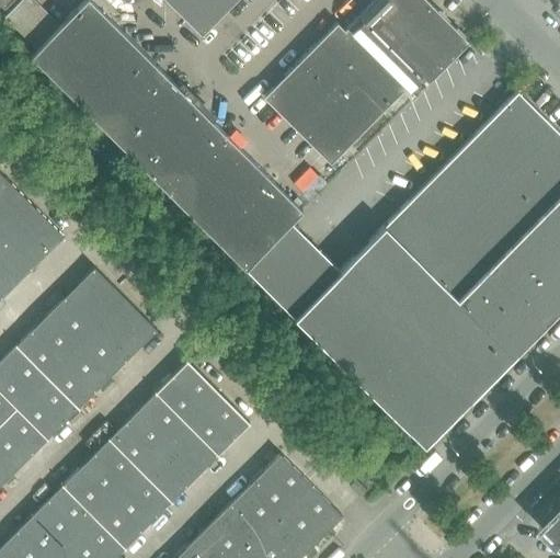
[(0,0),(0,6),(4,10),(13,0),(0,0)]
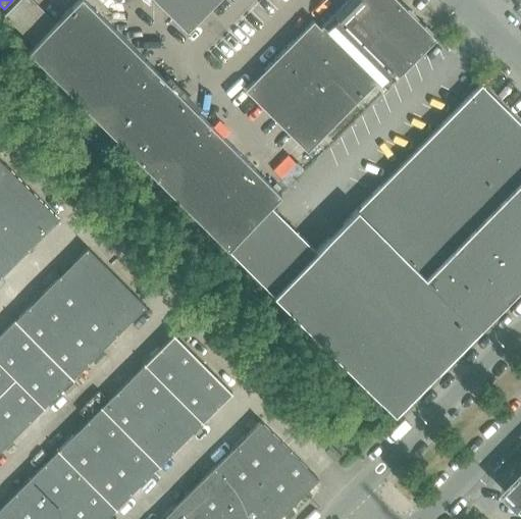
[(181,99),(105,22),(82,0),(81,0),(56,26),(30,0),(22,0),(5,18),(34,47),(29,53),(128,152),(181,99)]
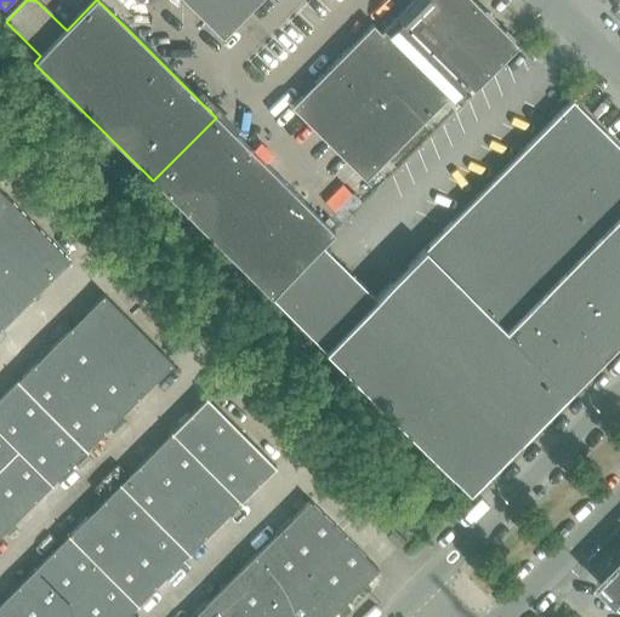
[(263,1),(262,0),(181,0),(223,41),(263,1)]
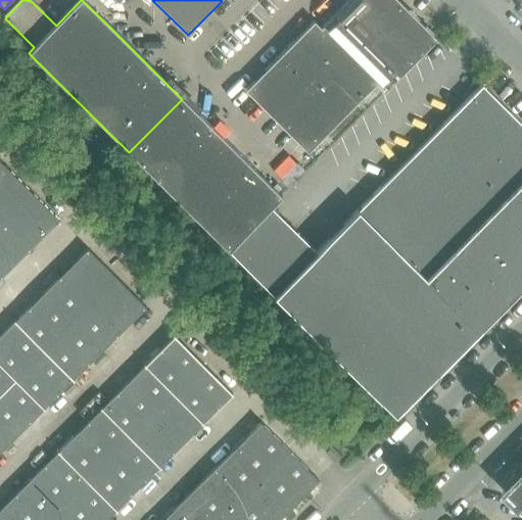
[(437,41),(395,0),(349,0),(321,30),(375,86),(384,94),(437,41)]
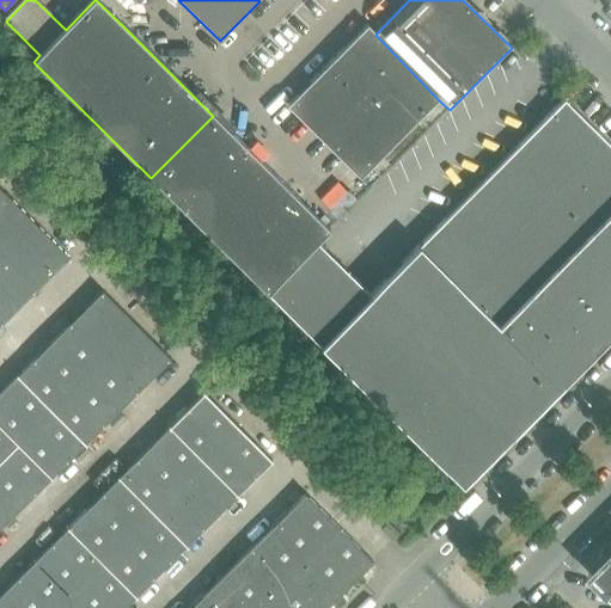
[(439,100),(376,35),(368,26),(328,67),(287,108),(360,180),(401,140),(439,100)]
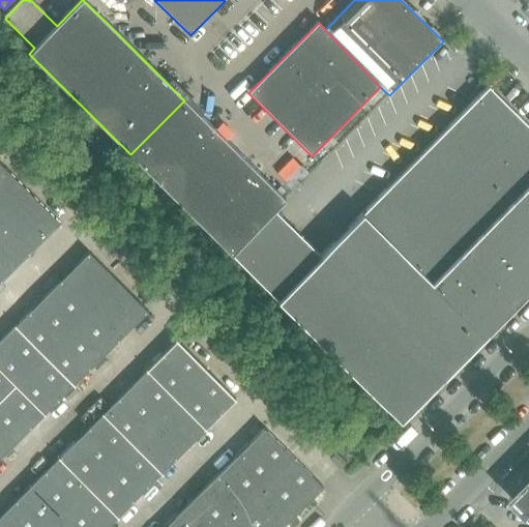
[(528,126),(489,87),(321,257),(275,211),(232,255),(401,422),(528,292),(528,126)]
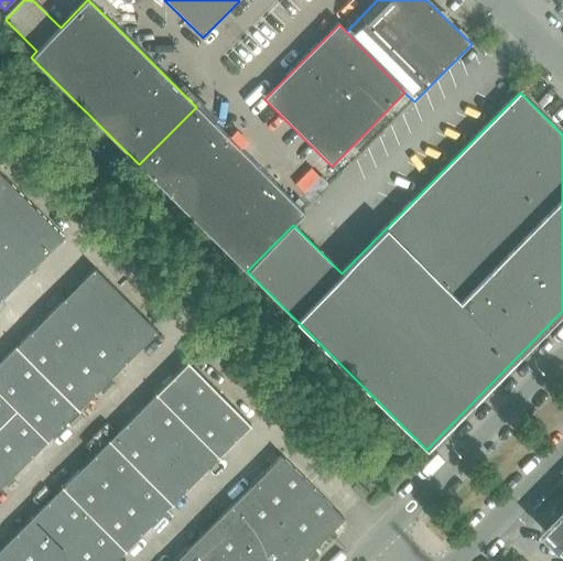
[(229,170),(214,155),(229,140),(196,107),(139,164),(201,226),(238,189),(253,204),(274,184),(245,154),(229,170)]
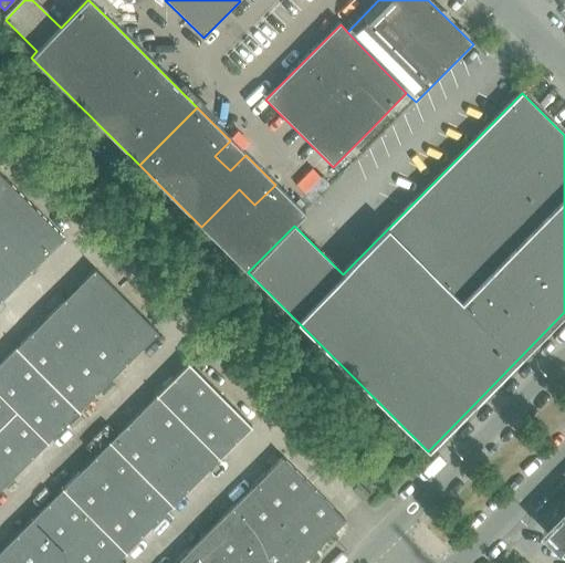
[(230,170),(246,155),(230,141),(215,156),(230,170)]
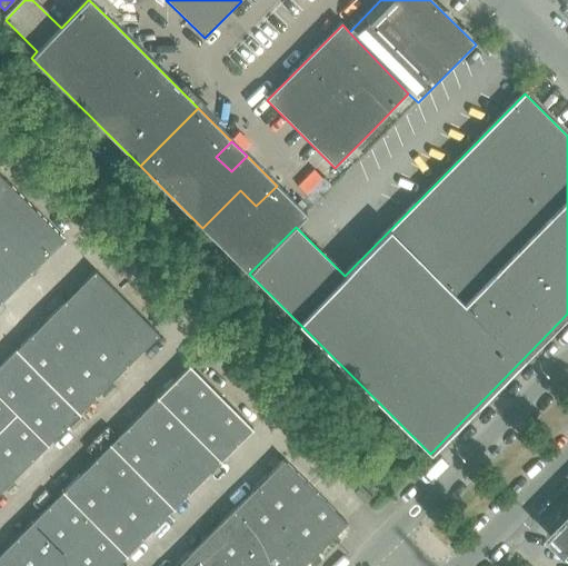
[(0,306),(65,241),(1,177),(0,177),(0,306)]
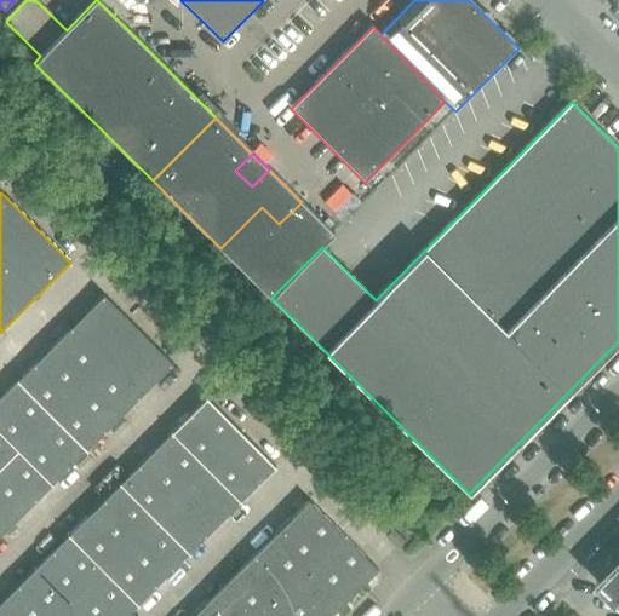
[(271,298),(322,247),(334,234),(302,202),(279,224),(262,207),(221,248),(271,298)]
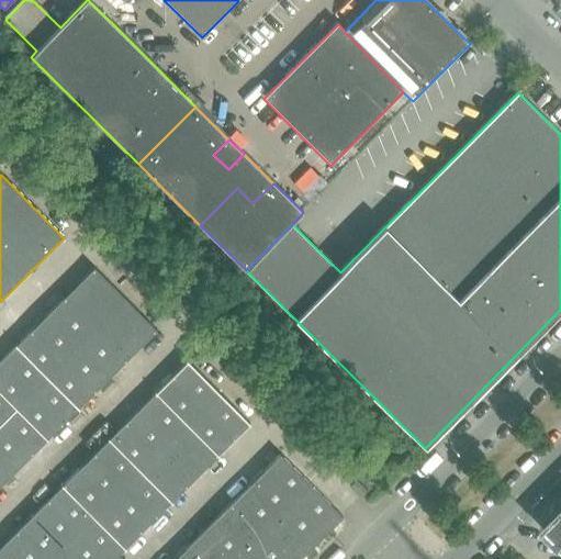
[(80,409),(157,332),(94,269),(18,345),(80,409)]
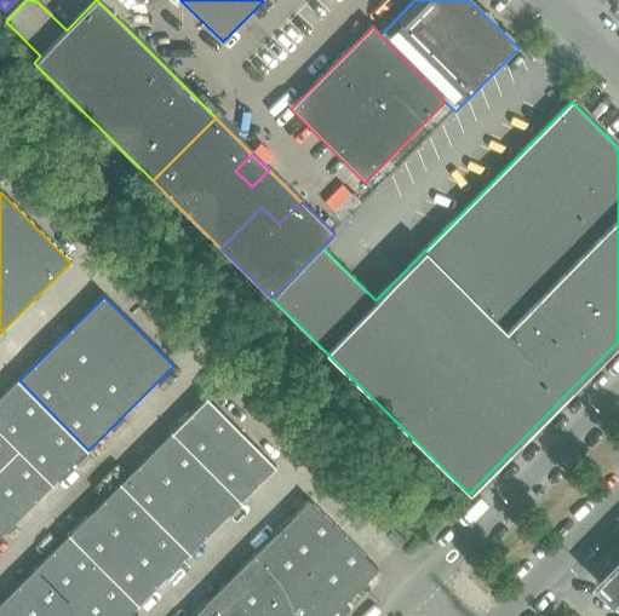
[(89,450),(19,380),(0,399),(0,431),(18,450),(53,485),(89,450)]
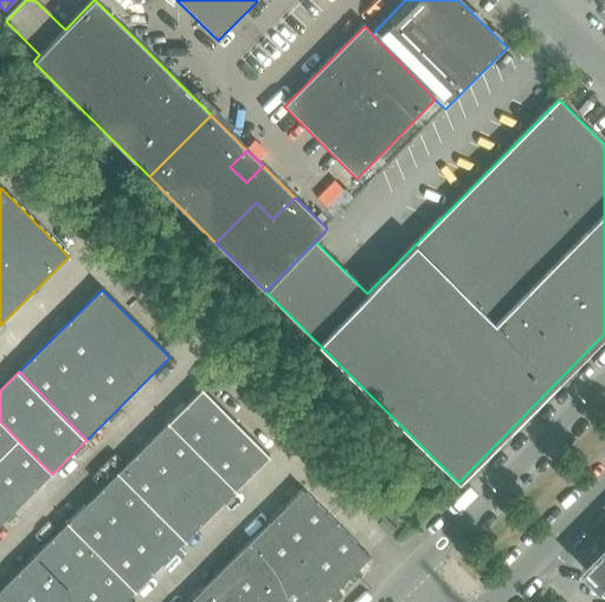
[(270,458),(203,390),(169,422),(237,490),(270,458)]
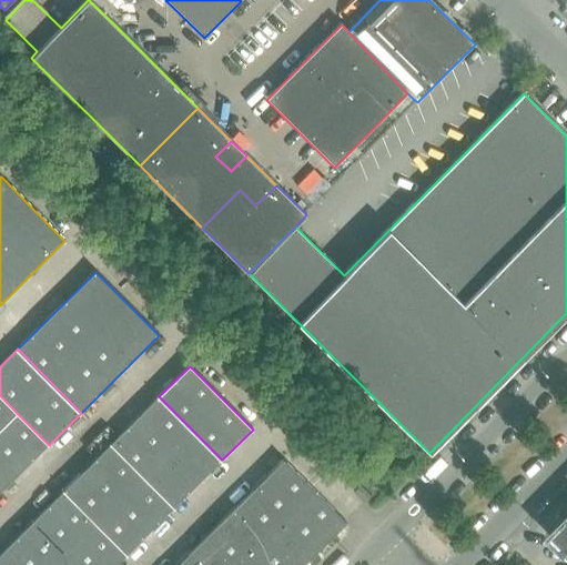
[(0,429),(17,413),(0,395),(0,429)]
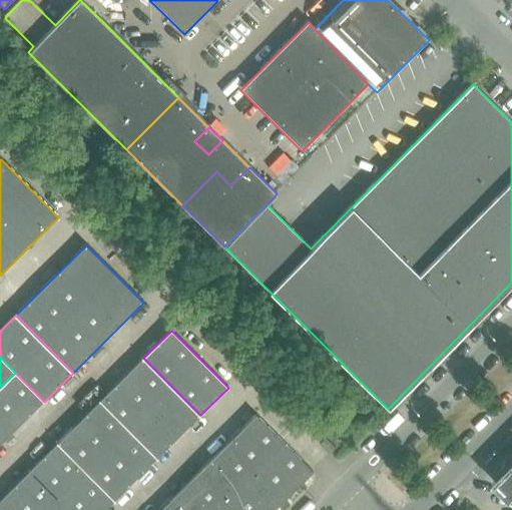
[(200,415),(143,358),(101,401),(157,458),(200,415)]
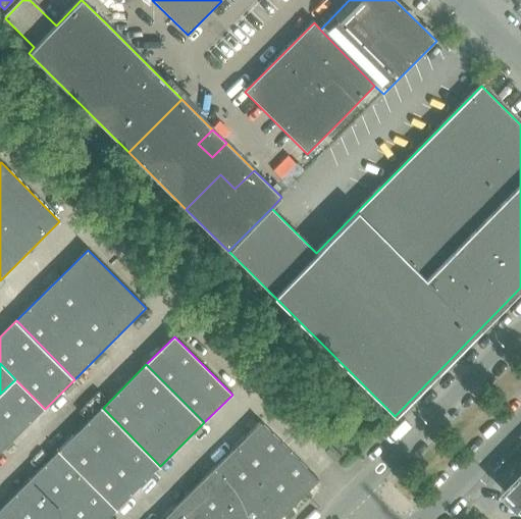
[(0,453),(45,409),(15,379),(0,394),(0,453)]
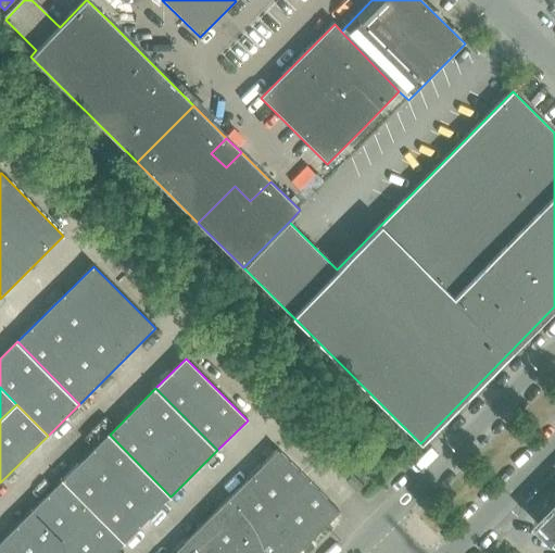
[(171,497),(110,435),(62,481),(124,544),(171,497)]
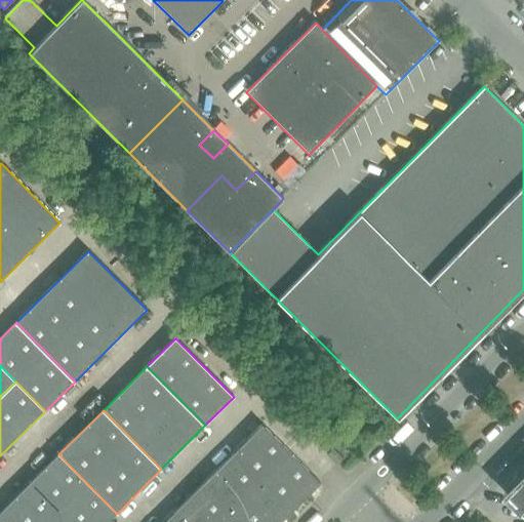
[(282,521),(315,489),(321,484),(262,426),(164,521),(282,521)]
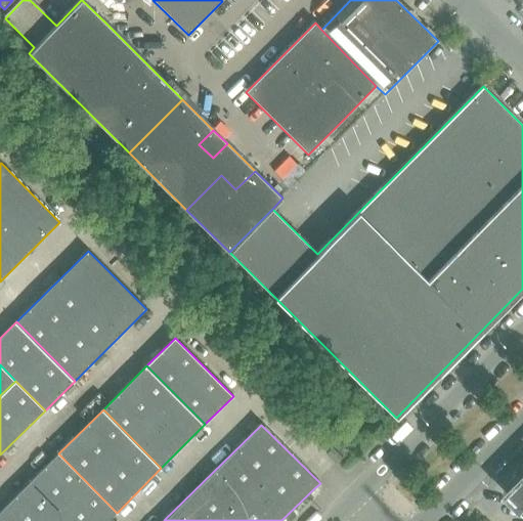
[(343,459),(333,448),(325,454),(336,465),(343,459)]
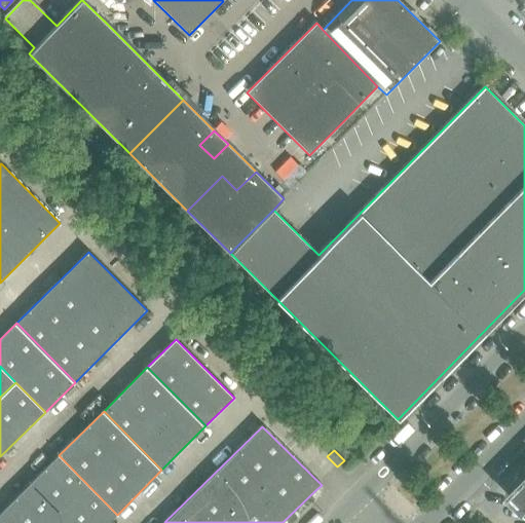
[(109,522),(117,515),(59,455),(29,485),(59,515),(73,499),(96,522),(109,522)]
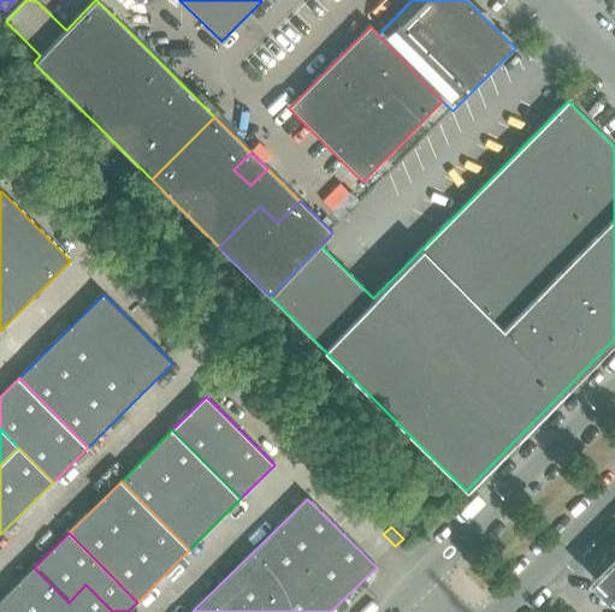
[(614,559),(614,566),(597,584),(614,601),(614,559)]
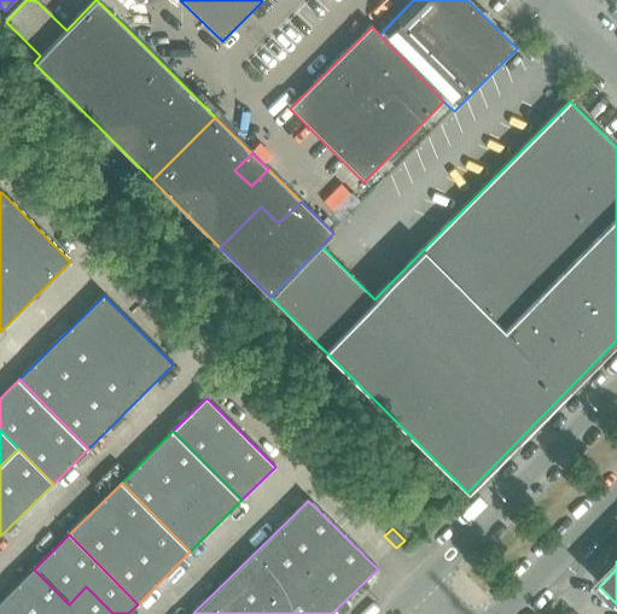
[(112,613),(86,586),(69,604),(34,569),(0,602),(0,613),(112,613)]
